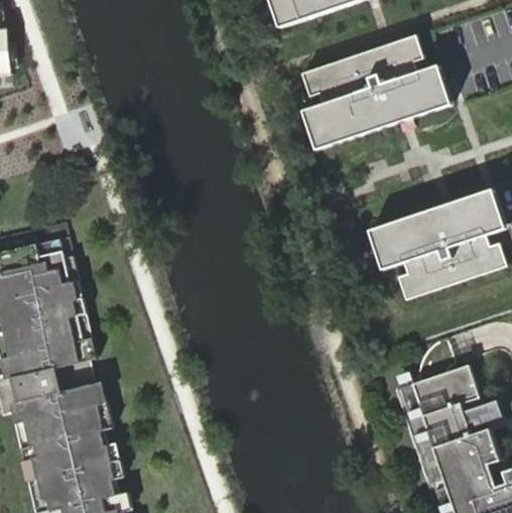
[(288,22),(279,0),(271,0),(280,25),(288,22)]
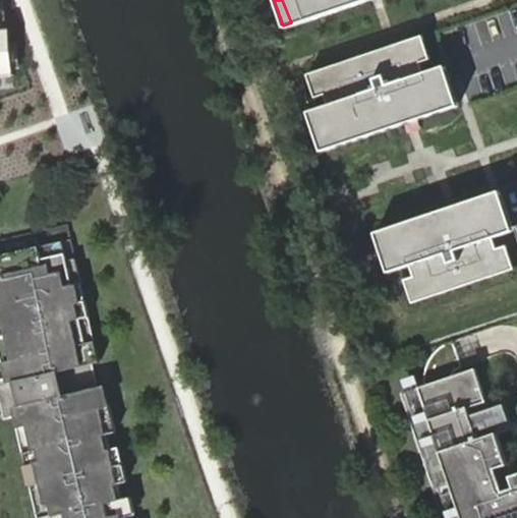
[(282,0),(291,22),(359,0),(282,0)]
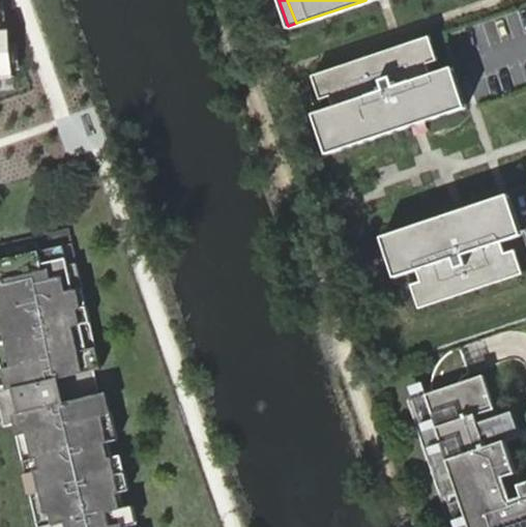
[(427,34),(417,37),(425,61),(435,58),(427,34)]
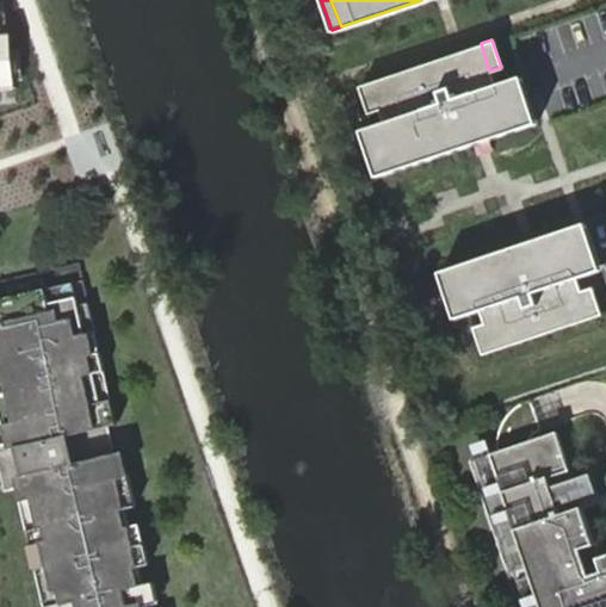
[(481,43),(366,81),(376,107),(381,121),(366,125),(384,172),(525,124),(509,78),(494,82),(489,70),(481,43)]
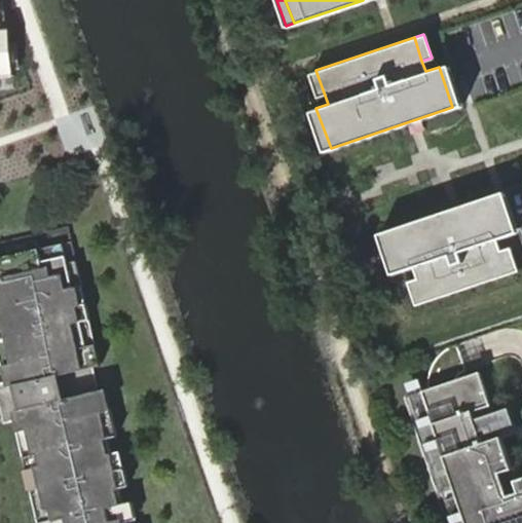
[(446,64),(439,67),(452,107),(460,104),(446,64)]
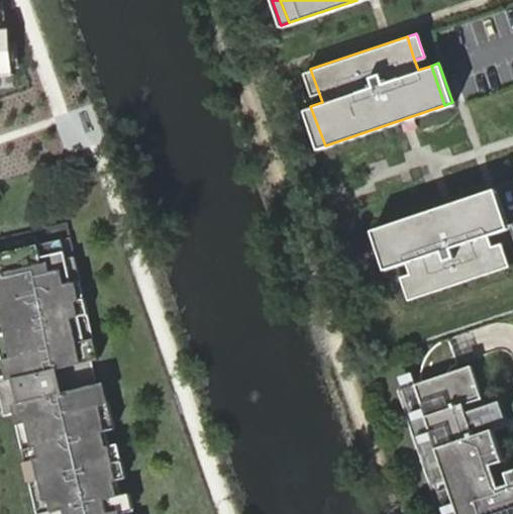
[(318,91),(310,69),(301,73),(309,94),(318,91)]
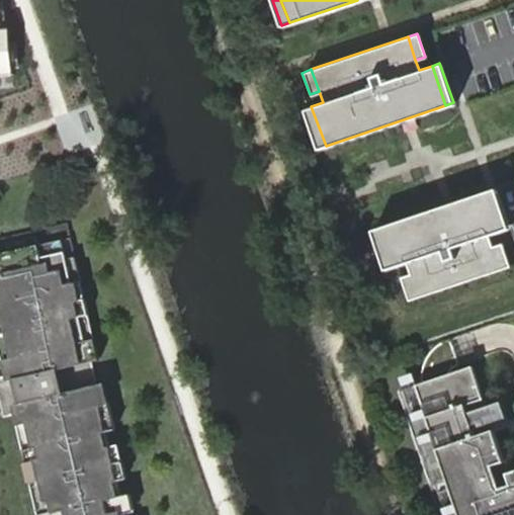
[(326,146),(311,106),(304,109),(318,149),(326,146)]
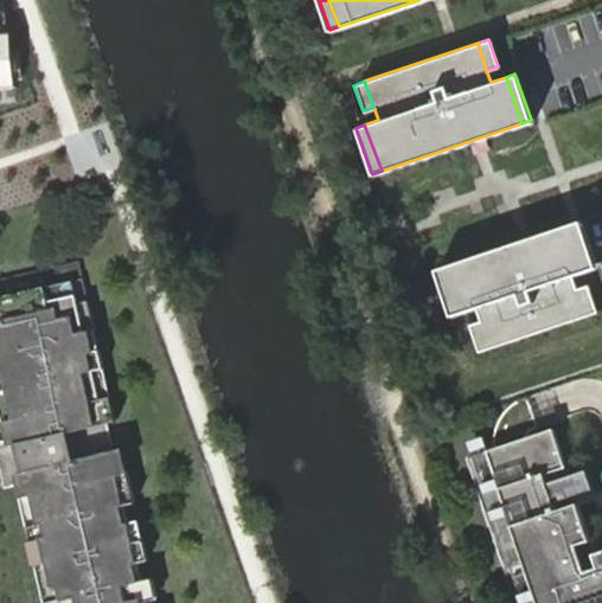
[(578,219),(570,223),(586,269),(594,265),(578,219)]
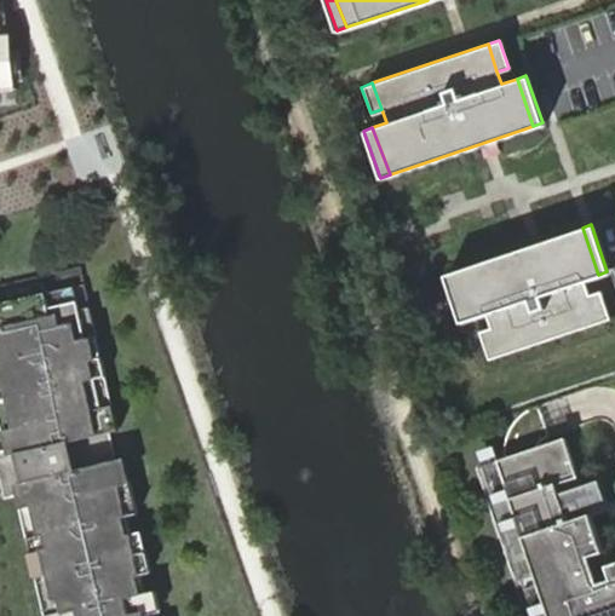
[(582,228),(453,270),(467,317),(482,312),(487,326),(496,352),(596,320),(586,293),(581,280),(598,275),(582,228)]
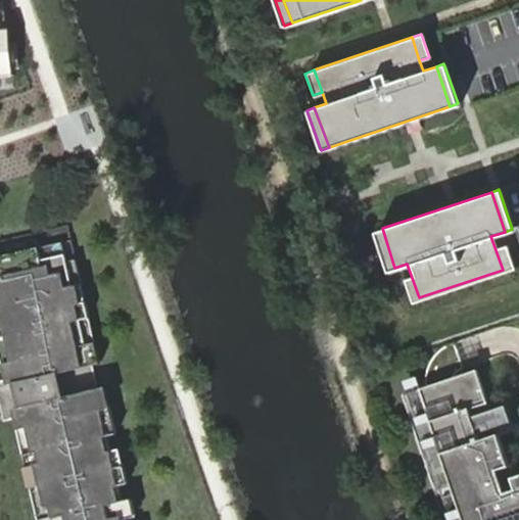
[(134,519),(103,386),(95,388),(90,365),(98,363),(65,225),(0,239),(0,361),(5,384),(9,383),(10,387),(0,390),(0,398),(2,406),(14,403),(15,407),(11,408),(37,519),(134,519)]
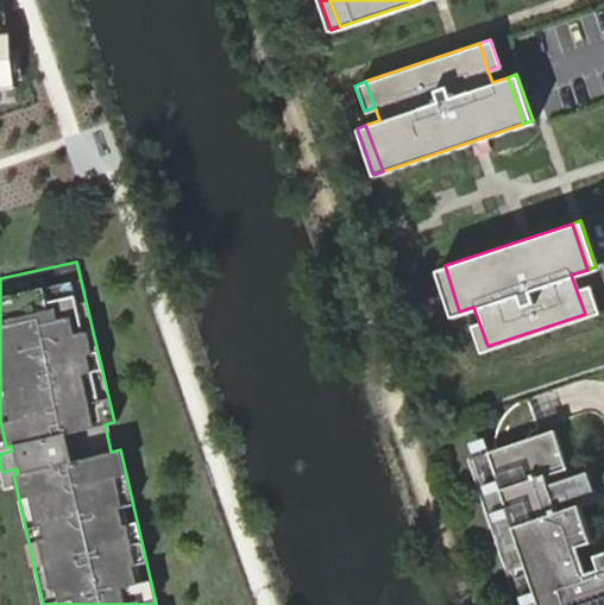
[(459,312),(445,265),(435,269),(451,314),(459,312)]
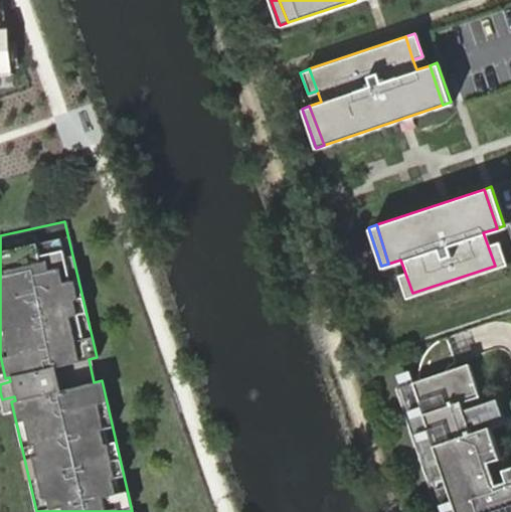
[(497,239),(487,243),(495,266),(504,263),(497,239)]
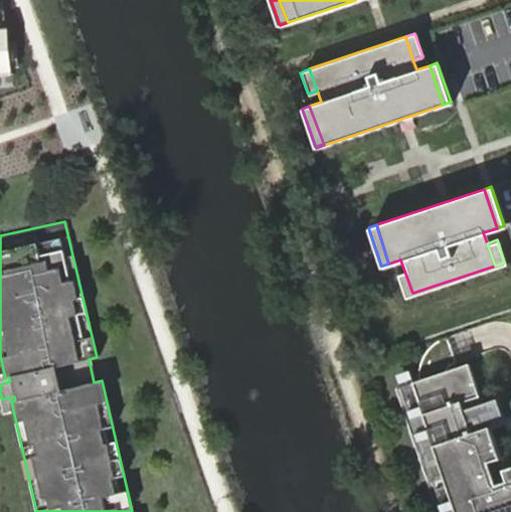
[(412,293),(404,271),(394,274),(402,296),(412,293)]
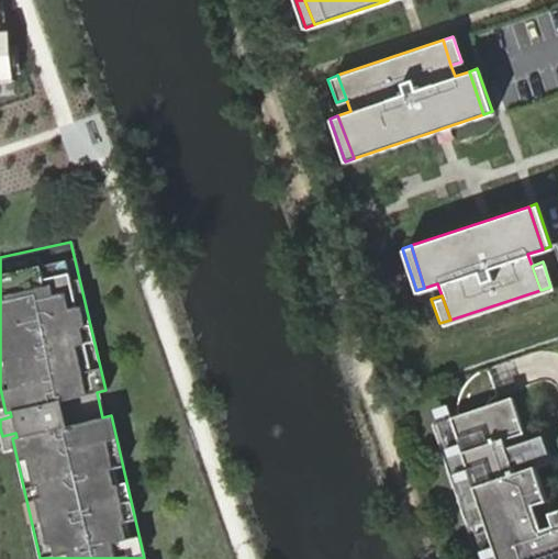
[(475,558),(557,558),(557,506),(548,511),(510,395),(430,422),(475,558)]
